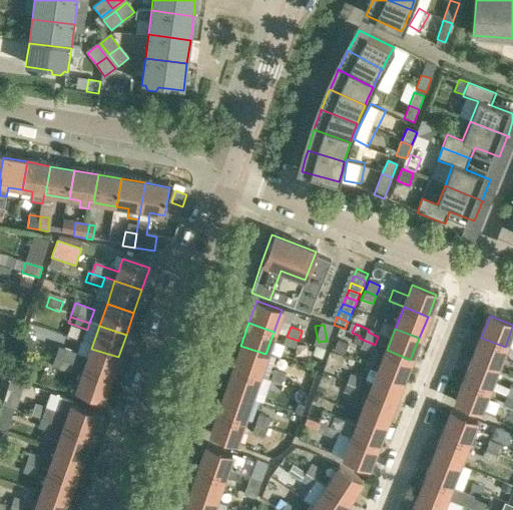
[(31,349),(35,337),(25,333),(21,345),(31,349)]
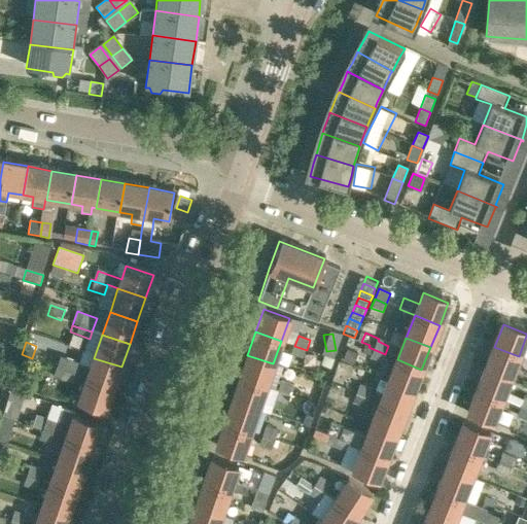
[(294,346),(291,355),(304,359),(307,350),(294,346)]
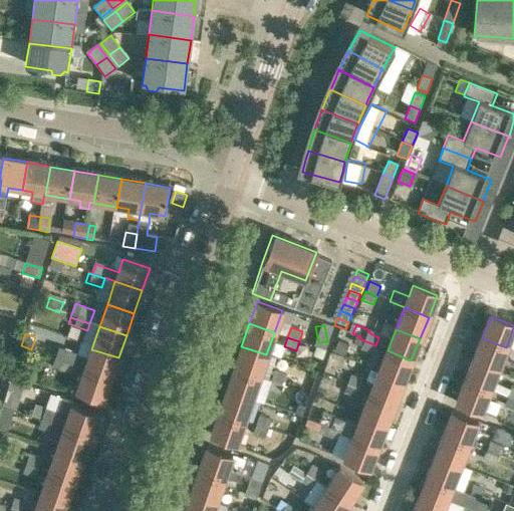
[(375,345),(359,338),(356,344),(362,347),(360,349),(371,354),(375,345)]
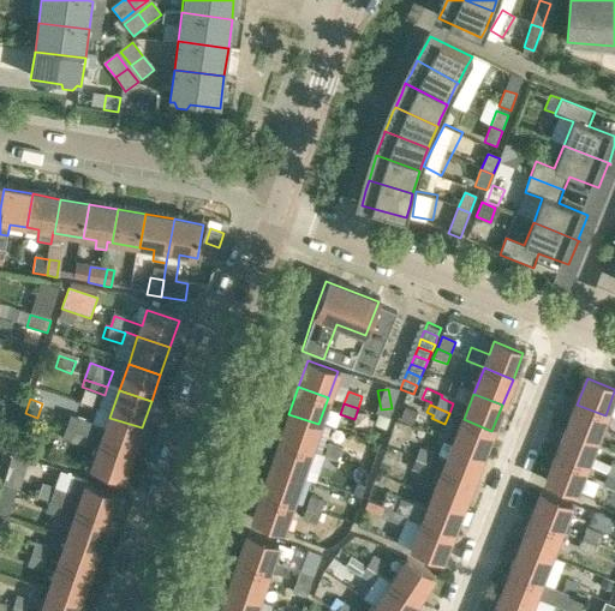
[(577,405),(566,431),(595,442),(605,415),(577,405)]
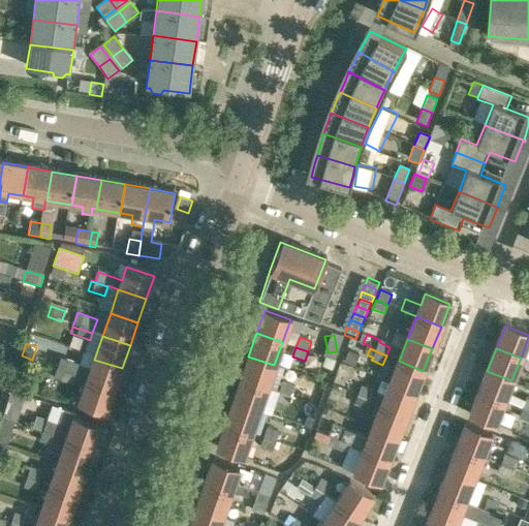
[(358,354),(345,350),(341,364),(353,369),(358,354)]
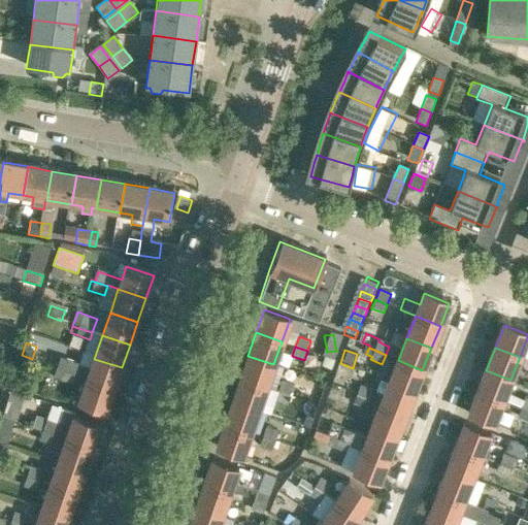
[(248,356),(240,379),(265,387),(273,364),(248,356)]
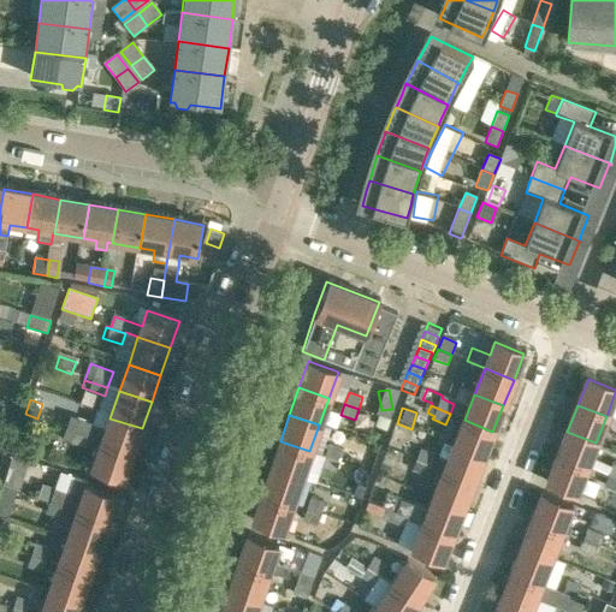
[(110,419),(101,445),(132,455),(142,428),(110,419)]
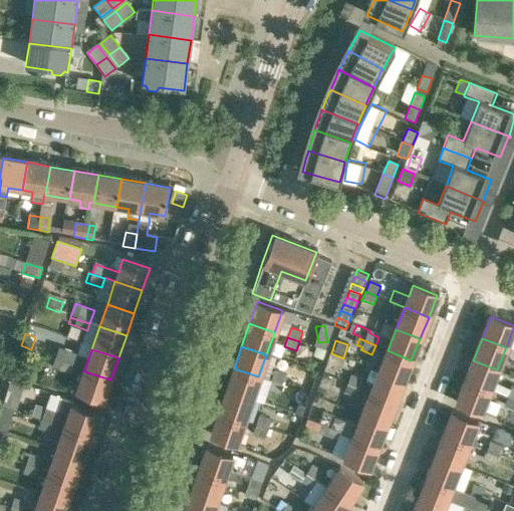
[(388,350),(378,372),(403,382),(411,360),(388,350)]
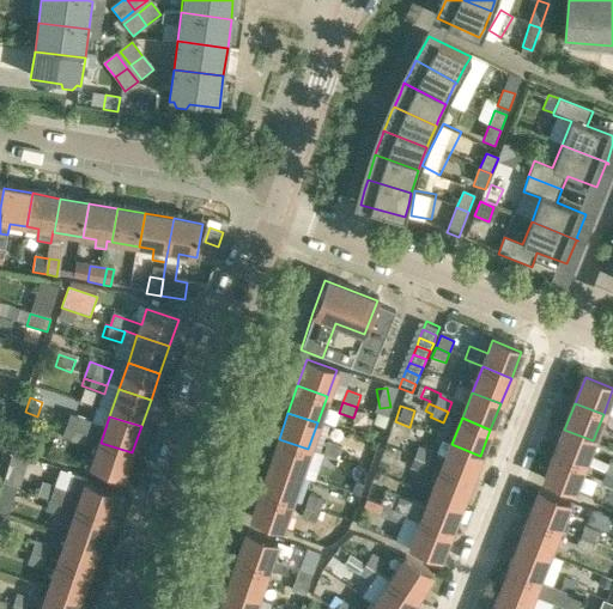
[(78,419),(73,433),(89,439),(93,424),(78,419)]
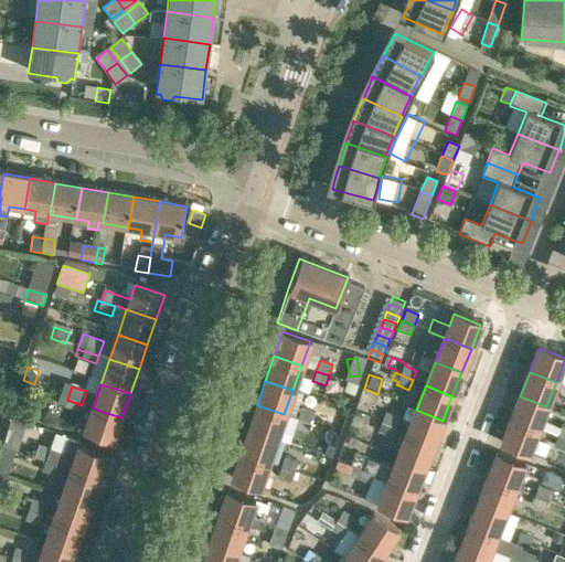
[(520,396),(510,421),(536,431),(546,406),(520,396)]
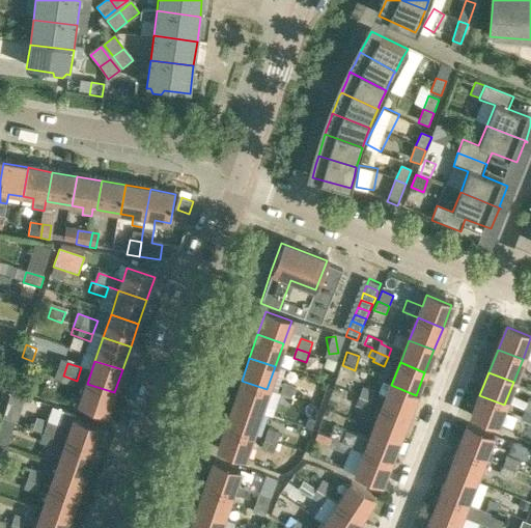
[(77,381),(63,376),(60,383),(74,388),(77,381)]
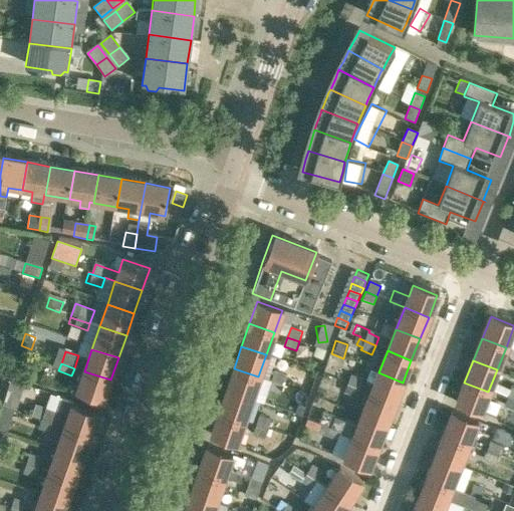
[(234,368),(226,391),(250,400),(258,376),(234,368)]
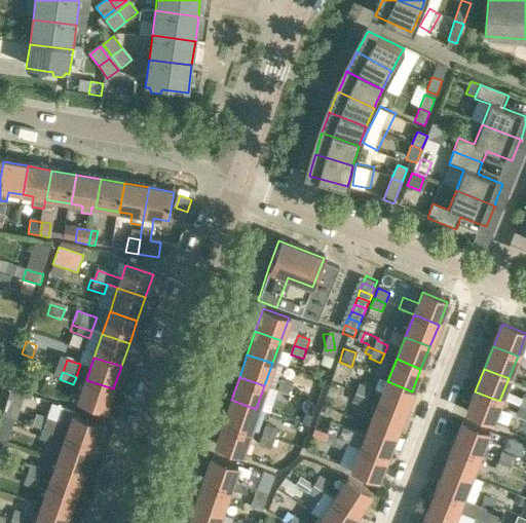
[(113,388),(86,380),(78,403),(106,412),(113,388)]
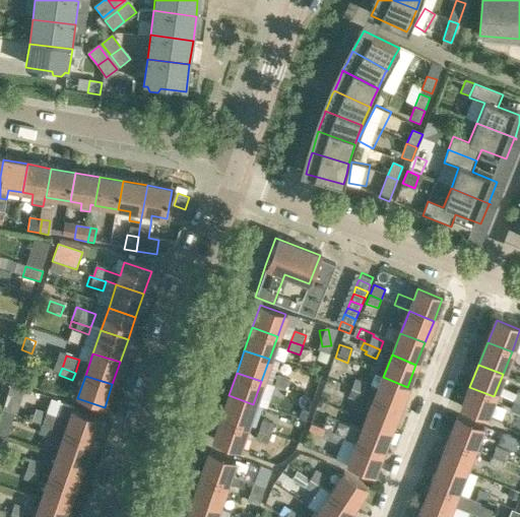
[(278,376),(274,386),(286,390),(295,393),(299,383),(278,376)]
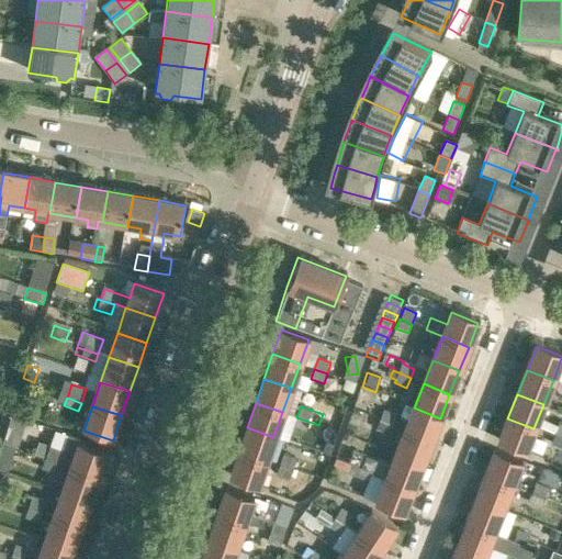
[(414,407),(404,432),(430,442),(440,418),(414,407)]
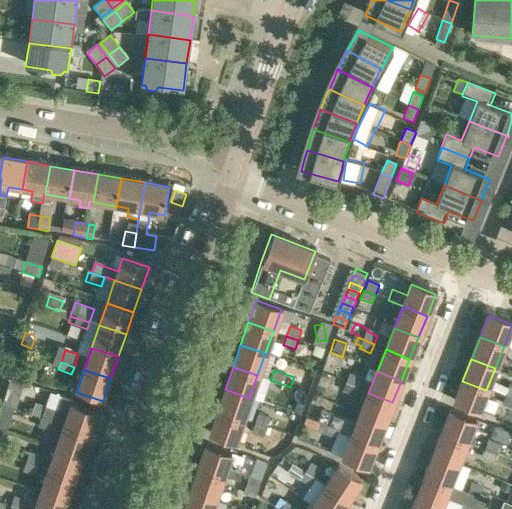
[(350,374),(346,384),(358,389),(361,378),(350,374)]
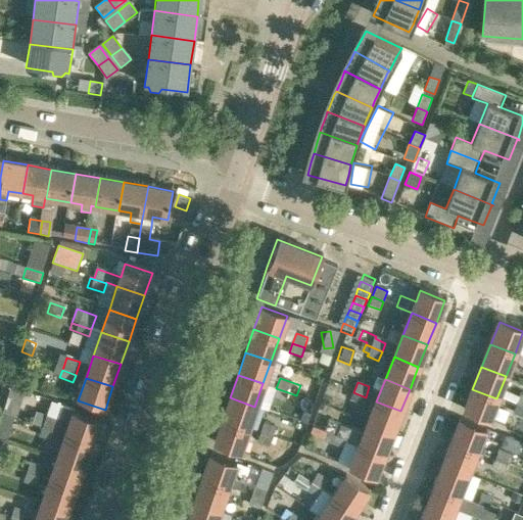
[(273,397),(285,403),(288,392),(276,388),(273,397)]
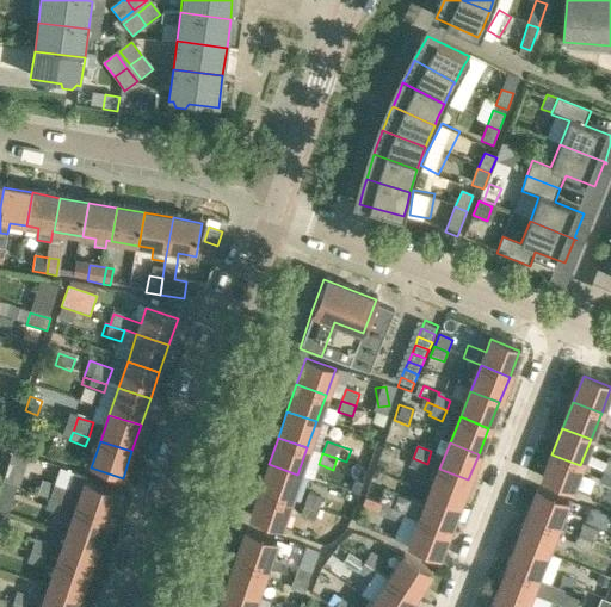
[(580,465),(551,454),(541,481),(569,491),(580,465)]
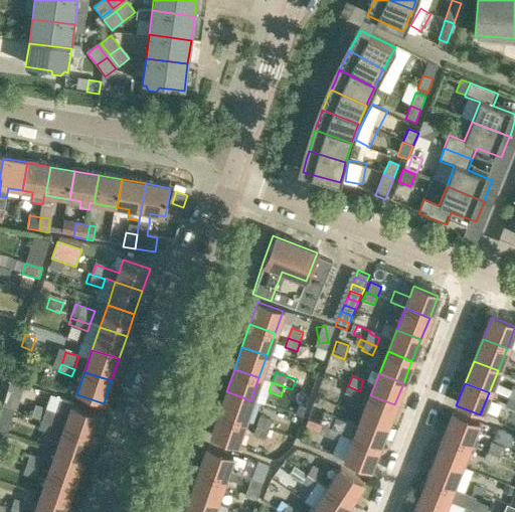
[(360,391),(348,386),(346,395),(357,399),(360,391)]
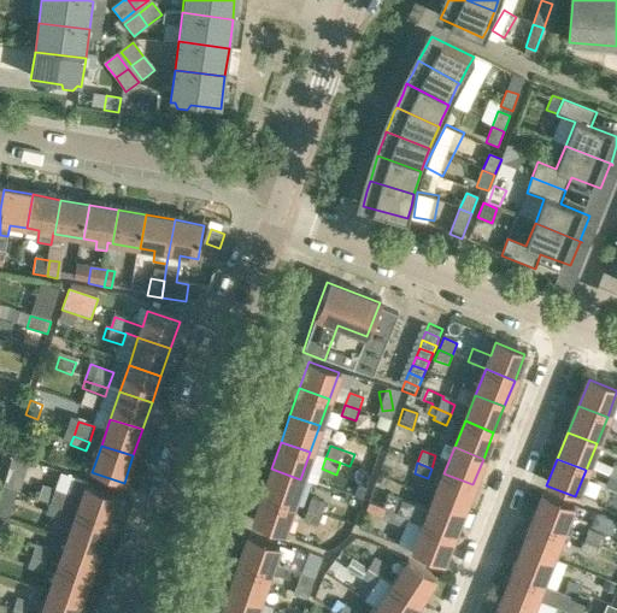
[(271,469),(262,495),(292,506),(300,479),(271,469)]
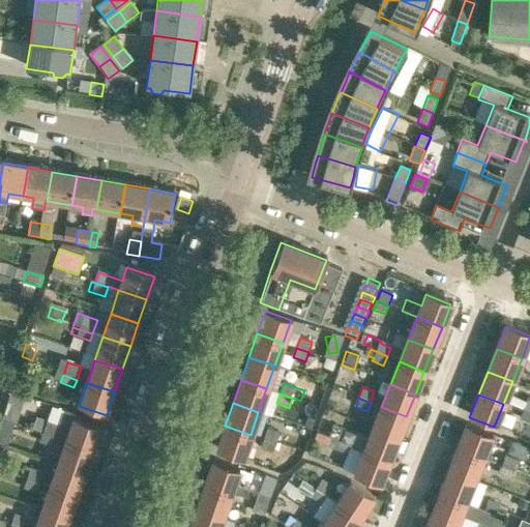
[(2,418),(16,422),(21,411),(6,406),(2,418)]
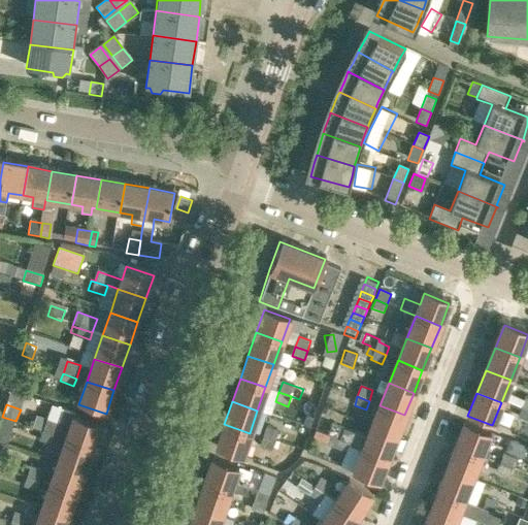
[(380,405),(371,428),(396,437),(404,415),(380,405)]
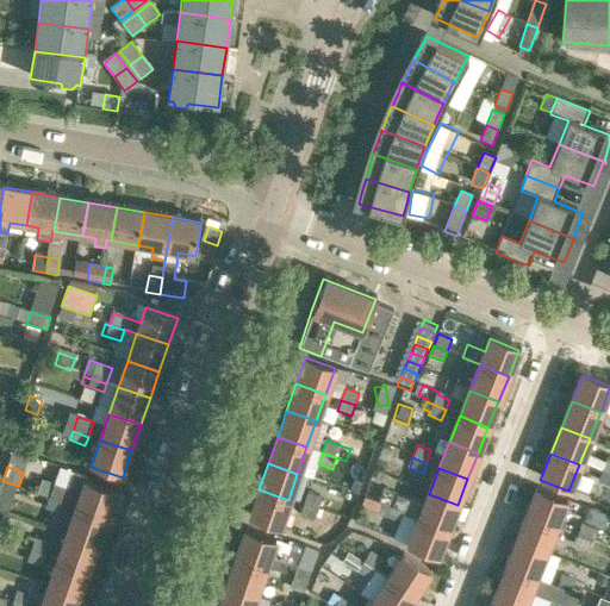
[(67,472),(63,487),(78,489),(80,474),(67,472)]
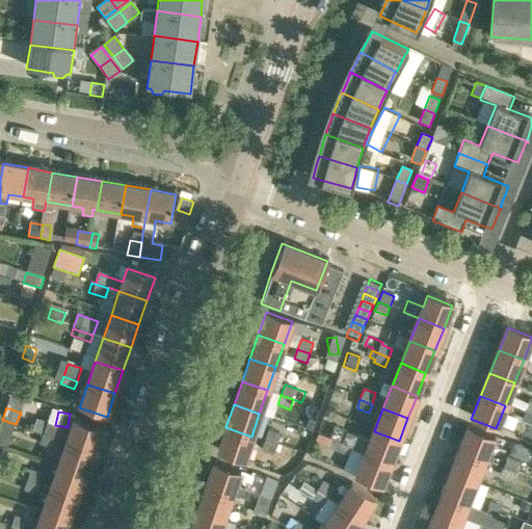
[(531,415),(525,413),(522,422),(531,426),(531,415)]
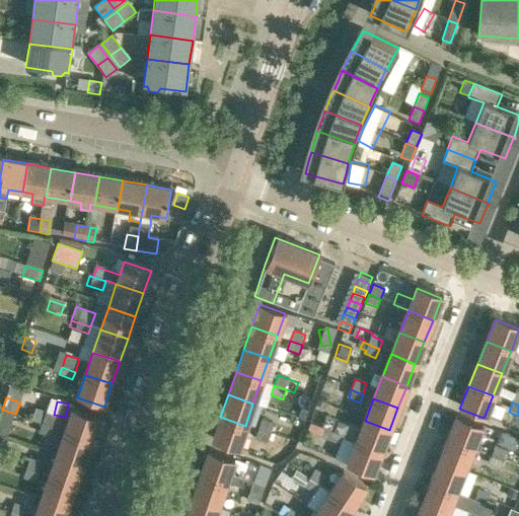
[(34,410),(29,423),(54,431),(55,429),(65,433),(65,434),(91,443),(99,421),(73,412),(69,422),(34,410)]
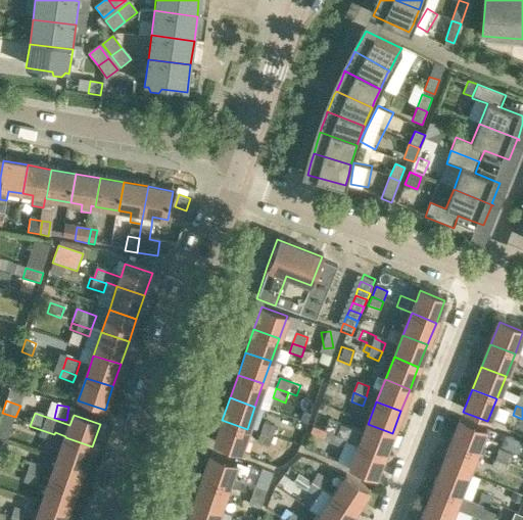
[(247,429),(222,420),(214,442),(239,452),(247,429)]
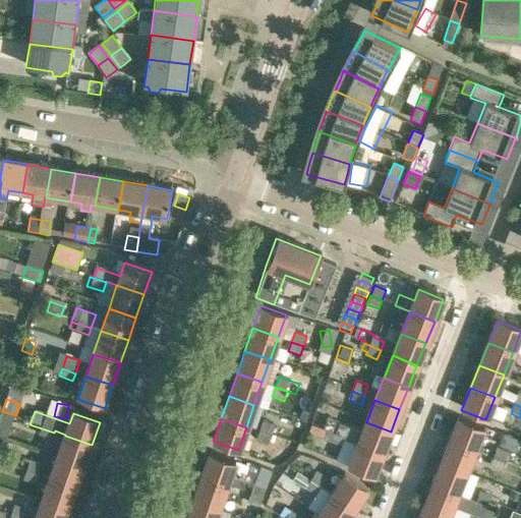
[(458,419),(449,442),(474,452),(483,429),(458,419)]
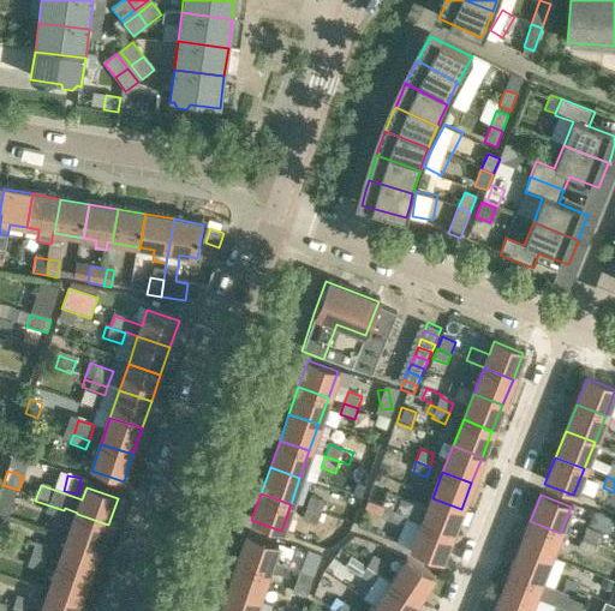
[(333,507),(311,498),(308,508),(329,516),(333,507)]
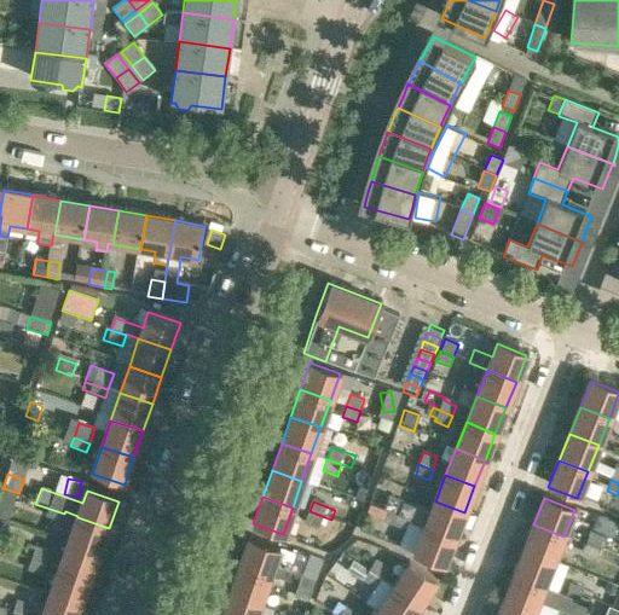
[(435,502),(424,527),(453,539),(464,512),(435,502)]
